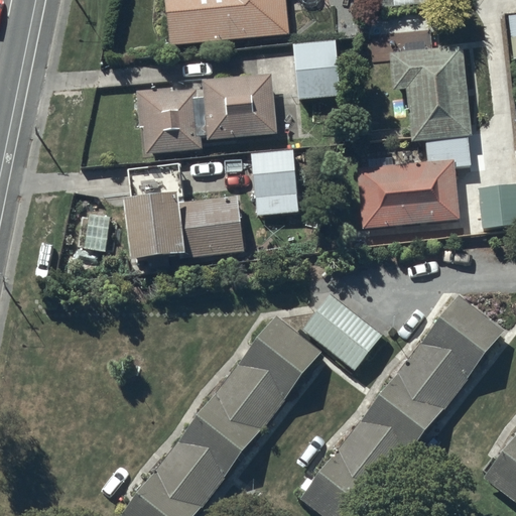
[(287,0),(165,0),(170,43),(290,33),(287,0)]
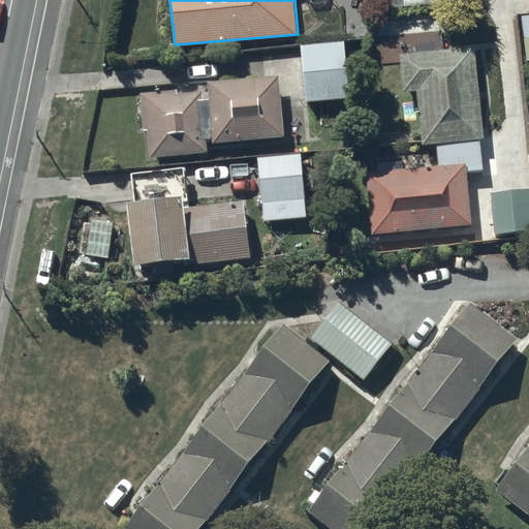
[(345,42),(302,47),(307,104),(349,101),(345,42)]
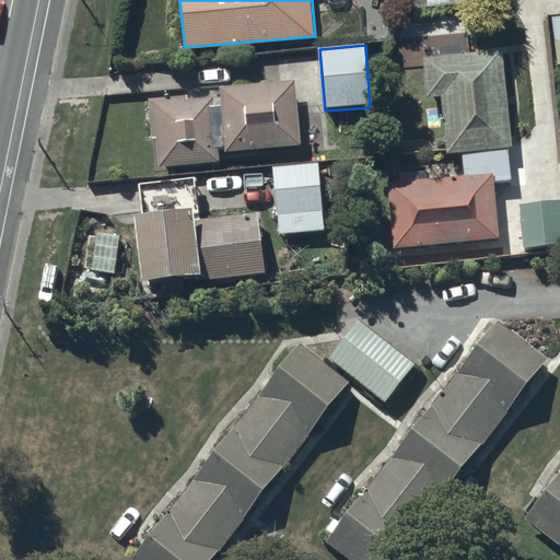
[(462,178),(384,184),(389,249),(496,241),(490,182),(506,181),(504,149),(508,149),(500,53),(420,59),(423,101),(439,98),(443,156),(459,154),(462,178)]
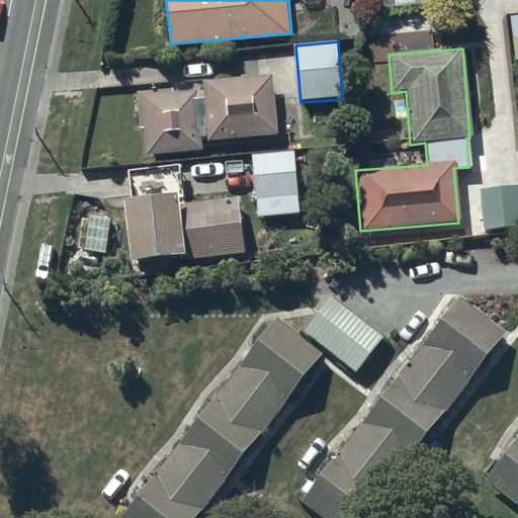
[(172,89),(137,91),(139,130),(143,128),(145,155),(202,151),(201,139),(206,139),(206,142),(276,137),(272,76),(202,81),(203,97),(197,97),(196,91),(172,93),(172,89)]
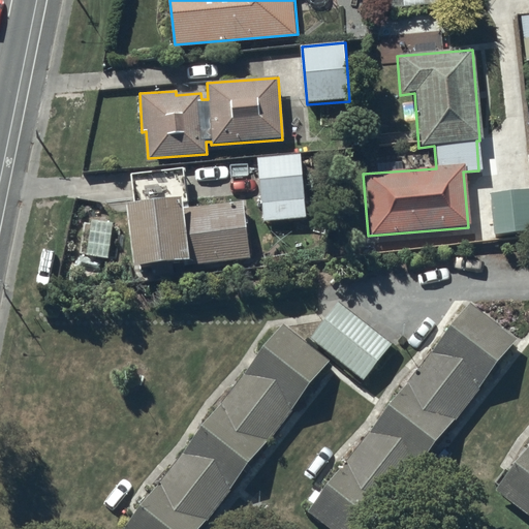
[(299,153),(257,157),(262,221),(305,218),(299,153)]
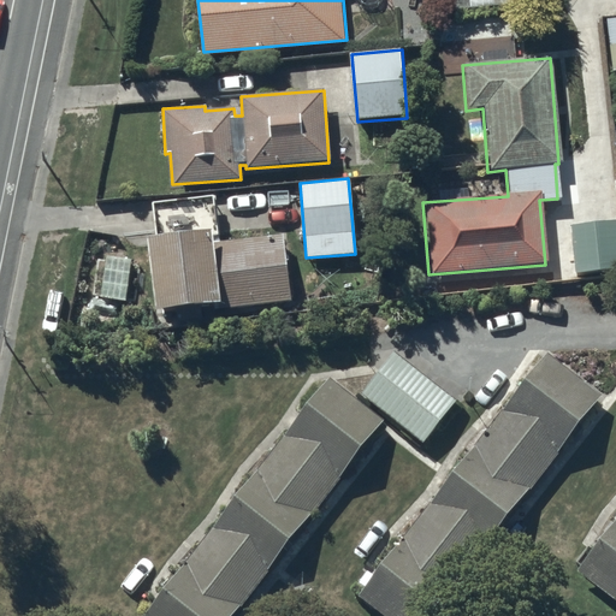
[(217,195),(152,200),(155,244),(150,244),(157,321),(225,317),(224,306),(291,300),(285,232),(220,238),(217,195)]
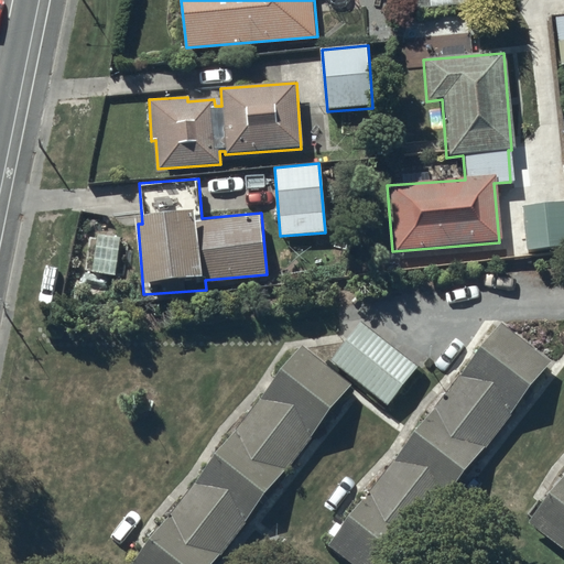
[(563,199),(522,203),(525,249),(563,246),(563,199)]
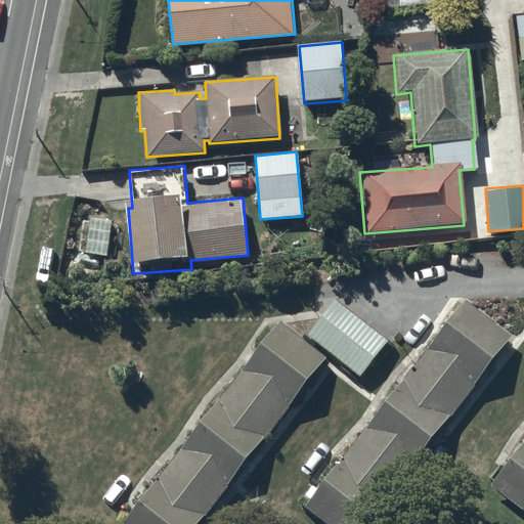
[(337,302),(308,337),(359,380),(388,344),(337,302)]
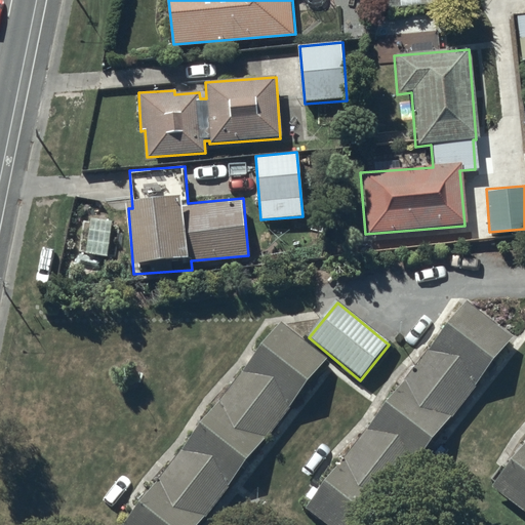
[(345,466),(308,518),(317,524),(376,524),(391,508),(415,478),(433,457),(452,427),(476,396),(495,378),(513,344),(468,312),(449,342),(405,389),(388,420),(345,466)]
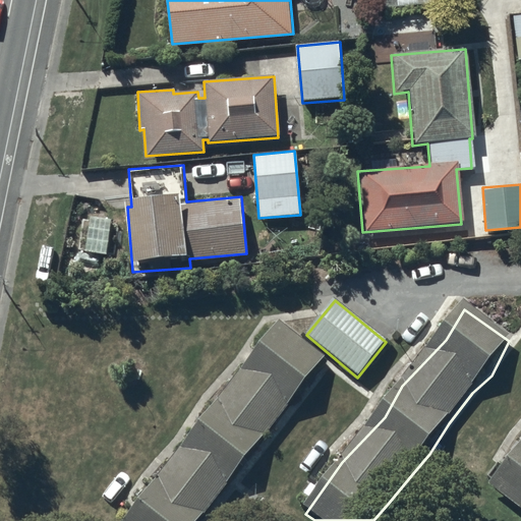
[(157,482),(129,520),(205,520),(227,495),(244,474),(264,444),(287,413),(306,396),(324,361),(279,330),(261,360),(217,406),(199,438),(157,482)]
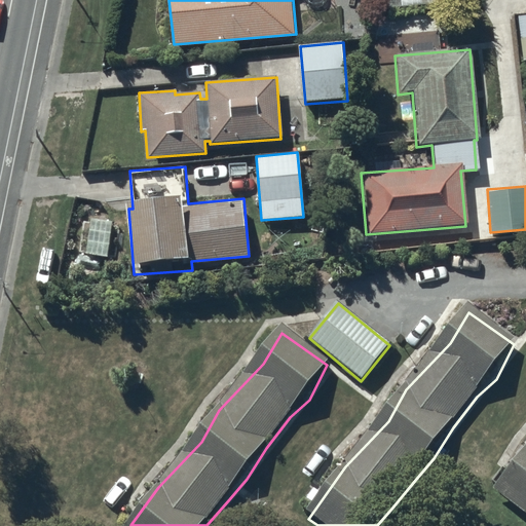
[(525,452),(494,497),(525,520),(525,452)]
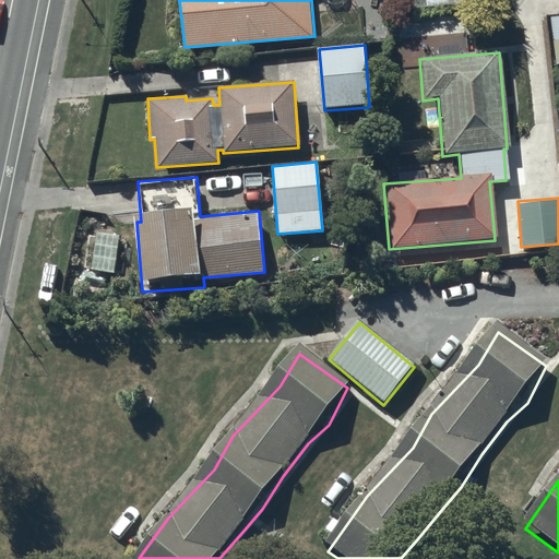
All buildings are outlined.
